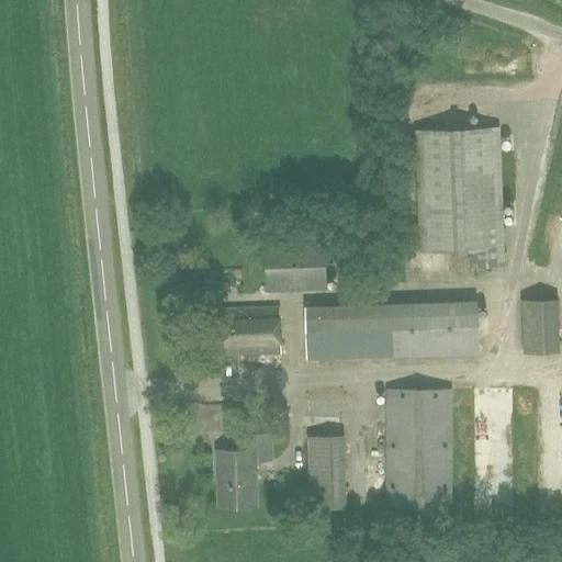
[(501,262),(495,125),(416,128),(422,249),(471,247),(472,263),(501,262)]
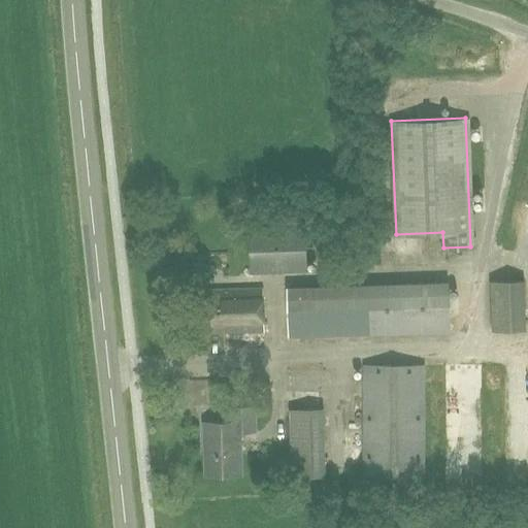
[(251,273),(306,270),(304,226),(249,228),(251,273)]
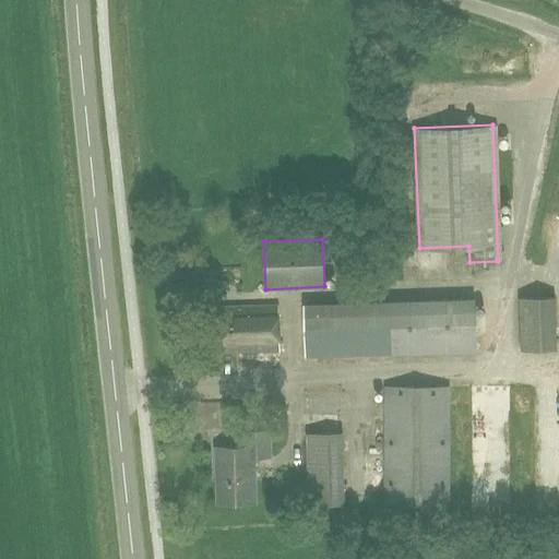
[(367,282),(387,282),(385,257),(366,258),(367,282)]
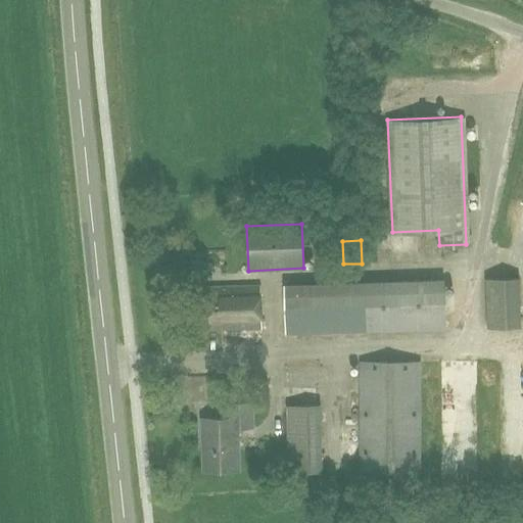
[(485,328),(520,327),(519,277),(484,278),(485,328)]
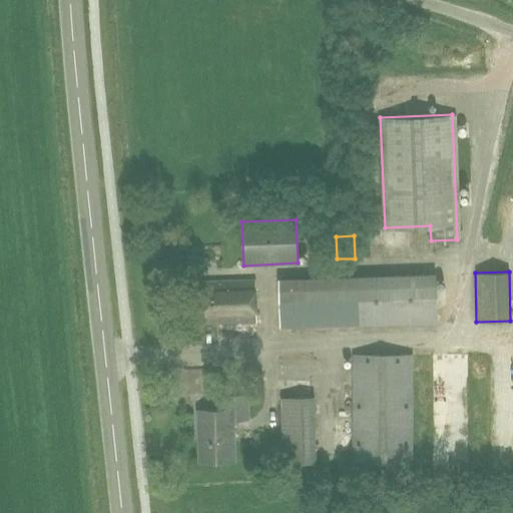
[(280,328),(437,323),(436,275),(279,281),(280,328)]
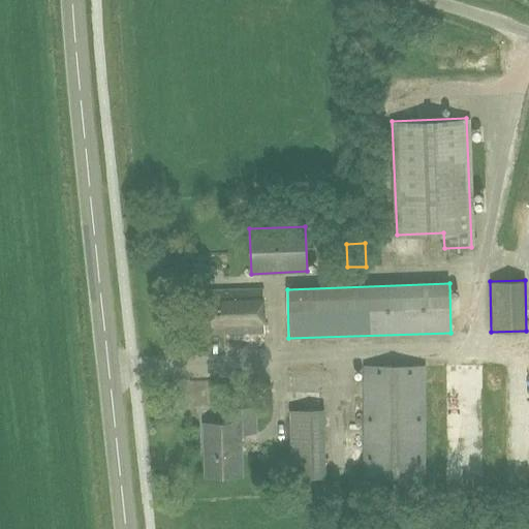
[(199,335),(266,332),(263,288),(197,291),(199,335)]
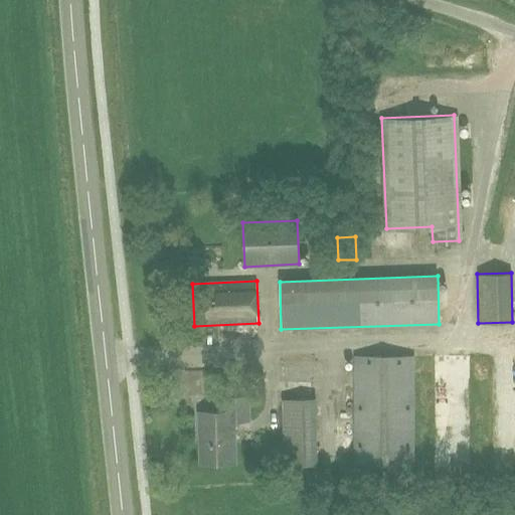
[(413,464),(413,356),(355,356),(355,464),(413,464)]
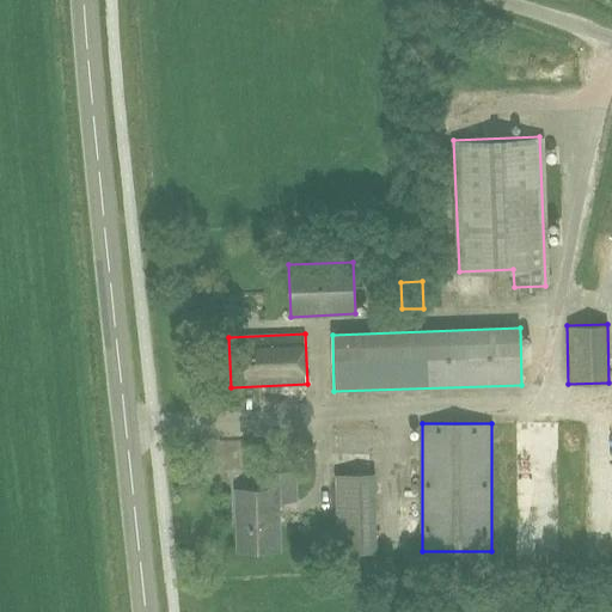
[(239,551),(279,550),(277,501),(297,501),(295,470),(267,471),(267,488),(238,489),(239,551)]
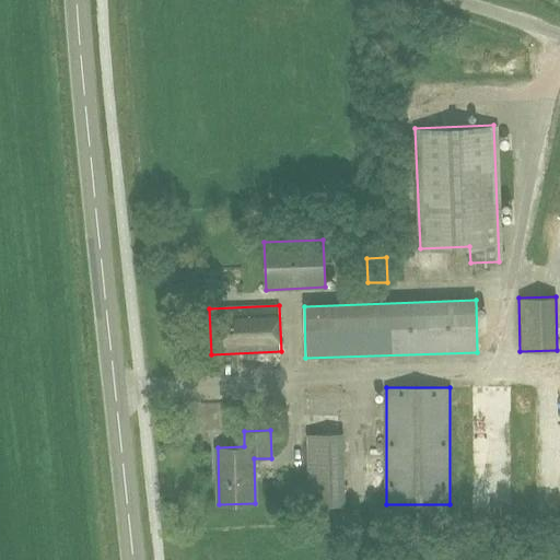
[(308,434),(308,453),(343,452),(343,434),(308,434)]
